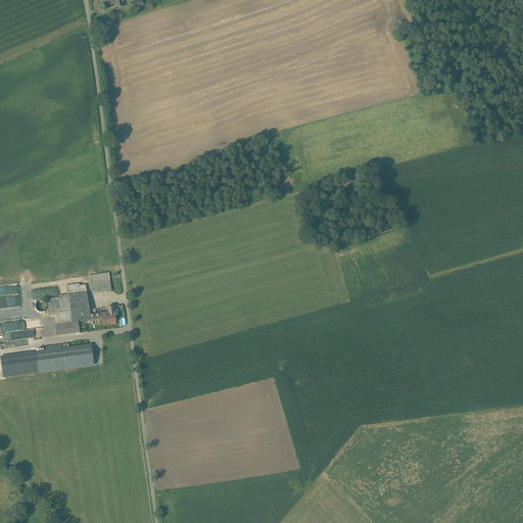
[(108,273),(88,276),(91,292),(110,289),(108,273)]
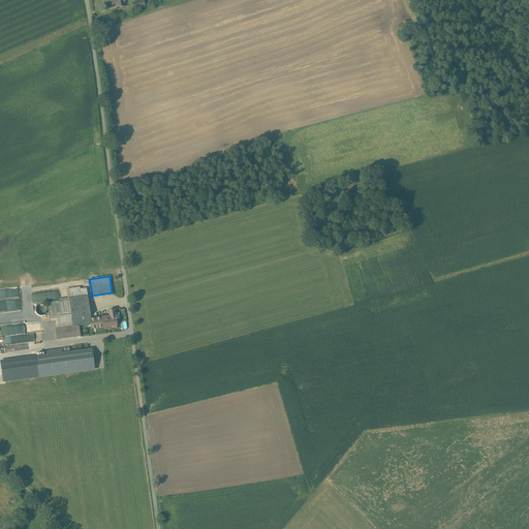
[(59,329),(79,325),(91,324),(91,319),(87,290),(80,291),(80,287),(67,289),(68,299),(59,300),(59,301),(48,303),(49,317),(57,316),(59,329)]
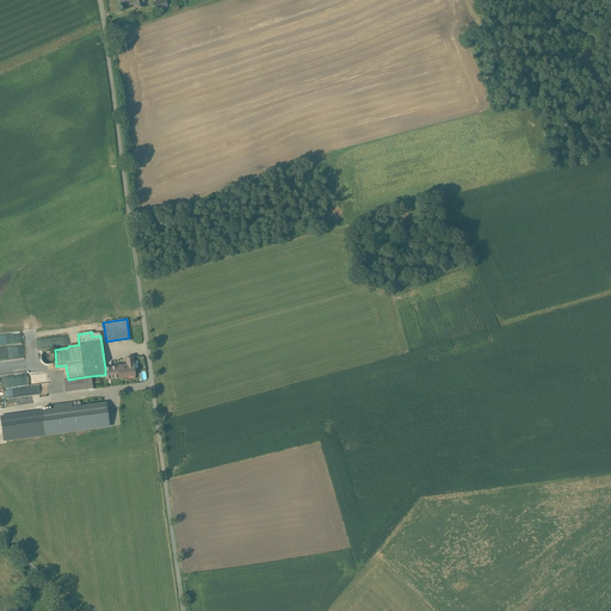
[(117,366),(117,368),(118,378),(124,377),(124,381),(135,378),(135,374),(136,374),(135,370),(134,370),(133,358),(125,358),(127,365),(117,366)]
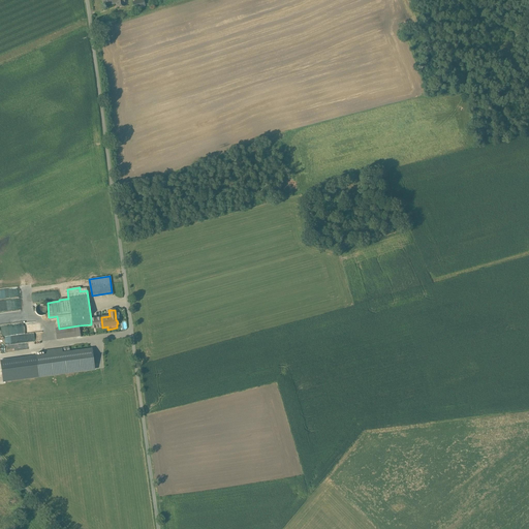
[(101,318),(91,319),(91,324),(91,329),(102,328),(101,318)]
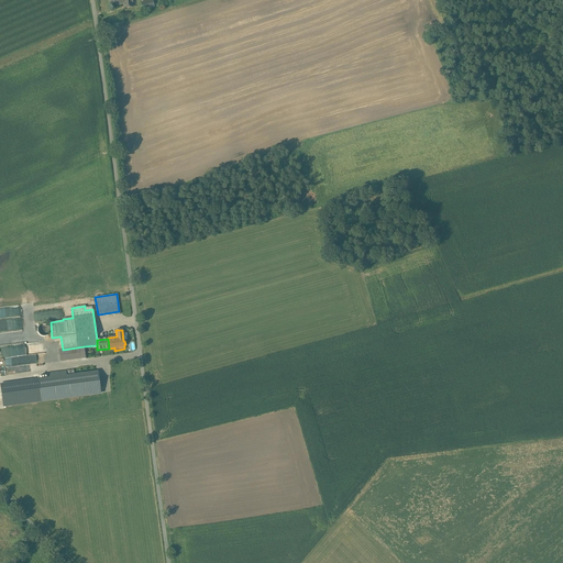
[(3,359),(4,371),(18,368),(18,367),(24,366),(22,355),(43,353),(41,342),(12,345),(12,349),(0,350),(1,359),(3,359)]
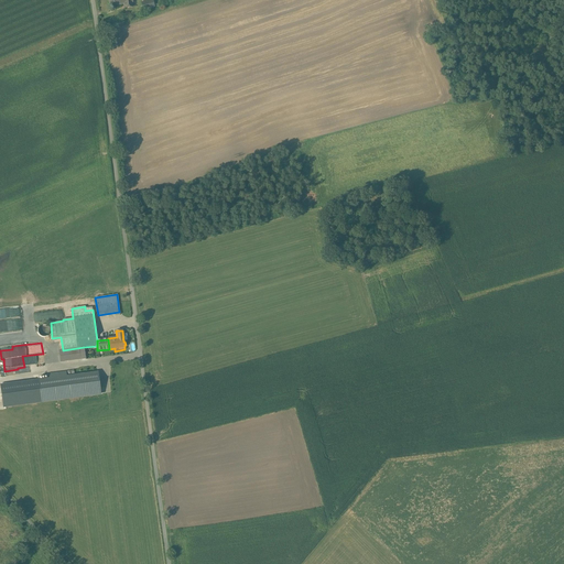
[(63,350),(60,350),(61,362),(85,359),(84,347),(63,350)]
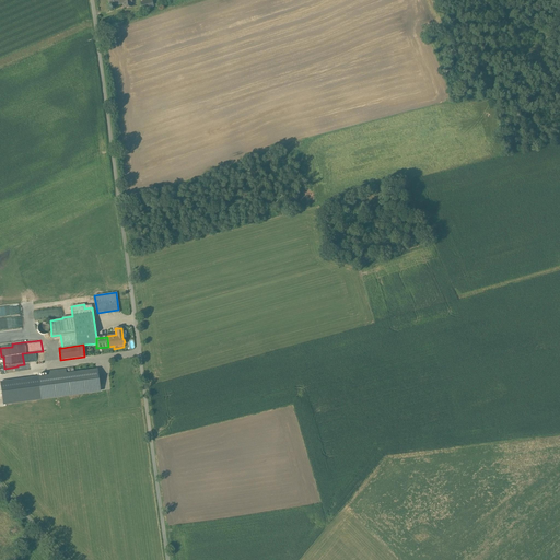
[(50,376),(0,383),(3,404),(100,392),(96,370),(66,374),(65,370),(49,372),(50,376)]
